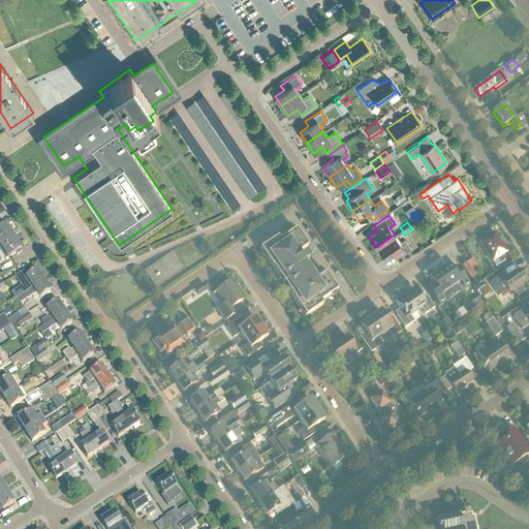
[(0,247),(13,238),(5,226),(0,229),(0,247)]
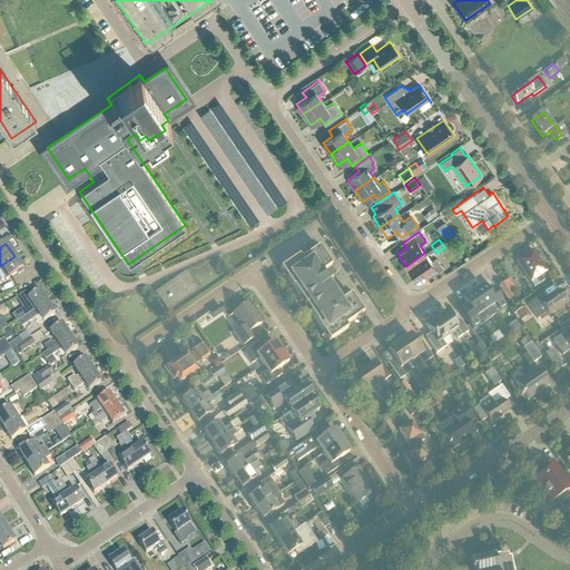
[(305,311),(310,312),(317,323),(316,323),(323,332),(322,337),(326,337),(330,342),(347,328),(345,325),(356,318),(361,320),(362,315),(363,314),(351,295),(337,304),(325,285),(331,282),(327,277),(322,281),(318,275),(332,266),(318,247),(301,259),(298,256),(281,268),(293,287),(301,297),(300,303),(304,303),(306,306),(305,311)]
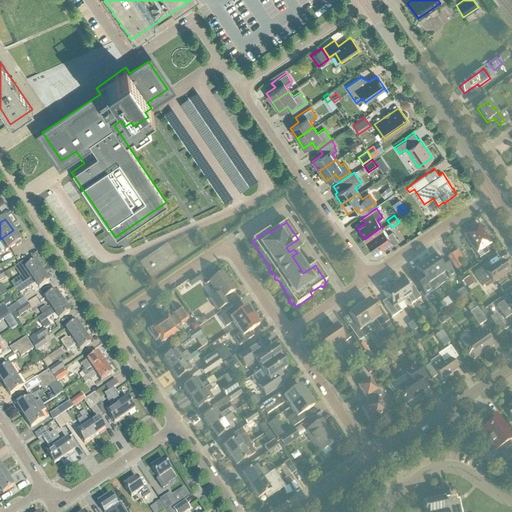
[(478,226),(465,235),(477,253),(480,251),(484,256),(489,252),(485,247),(490,244),(478,226)]
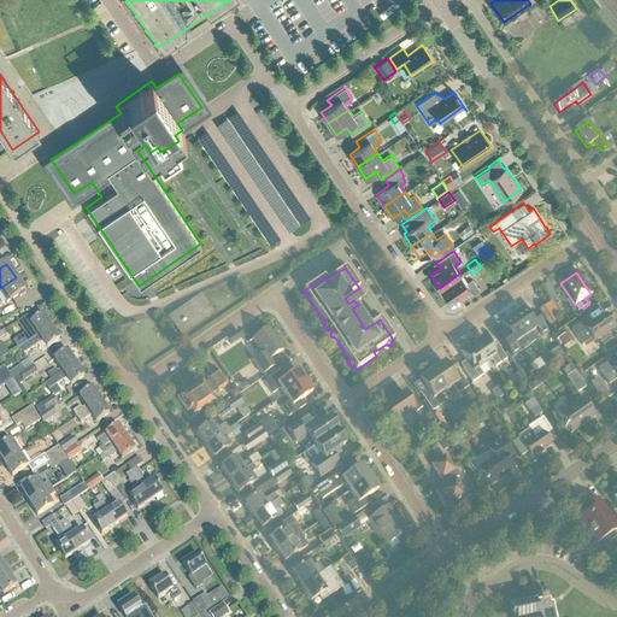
[(459,274),(440,288),(448,301),(458,295),(462,301),(479,289),(471,278),(465,283),(459,274)]
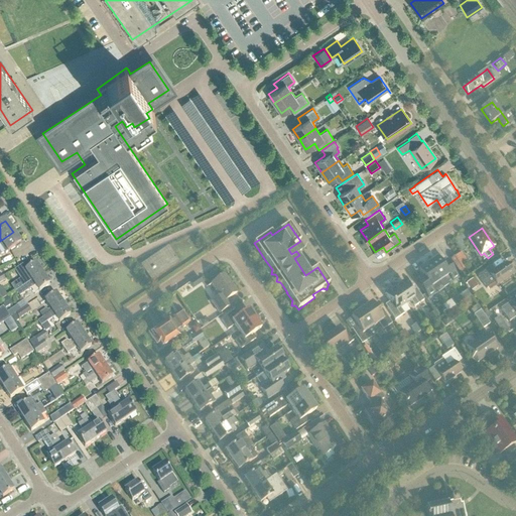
[(13,232),(0,241),(0,252),(1,255),(4,253),(5,255),(21,244),(13,232)]
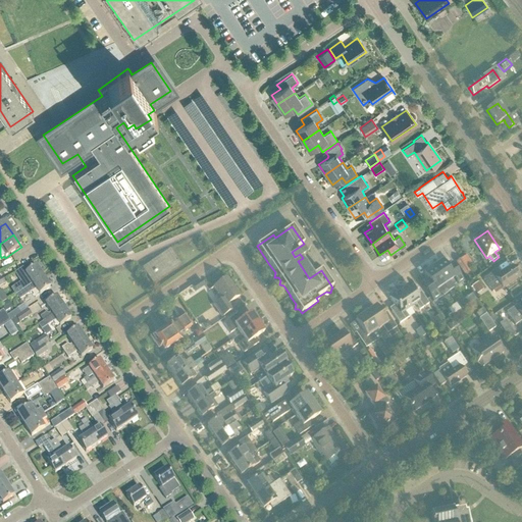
[(143,268),(154,284),(181,265),(170,249),(143,268)]
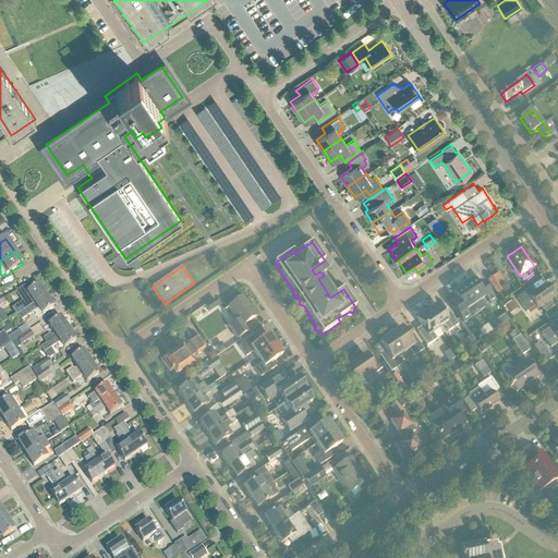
[(487,281),(496,294),(502,291),(499,287),(505,283),(498,274),(487,281)]
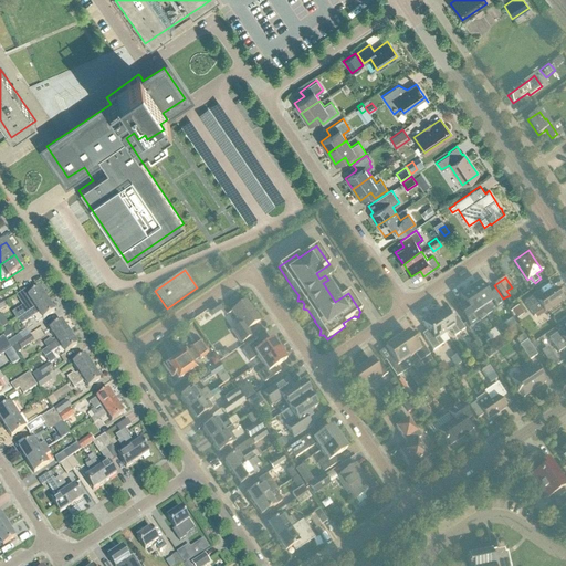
[(483,291),(479,284),(469,291),(486,316),(490,314),(491,311),(494,308),(496,312),(503,307),(491,290),(489,286),(483,291)]
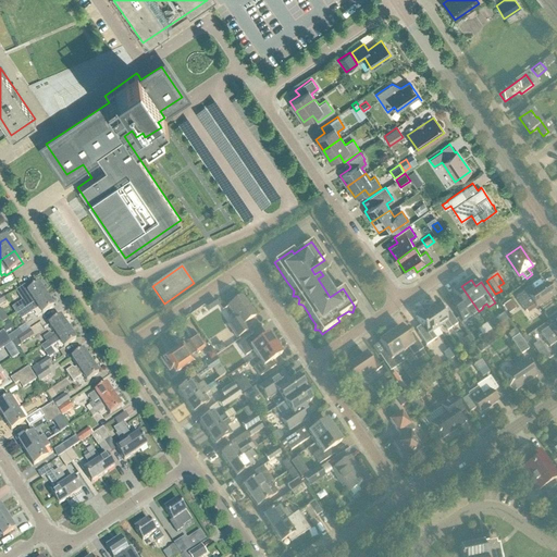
[(528,289),(516,298),(525,311),(534,306),(536,308),(554,296),(546,285),(531,295),(528,289)]
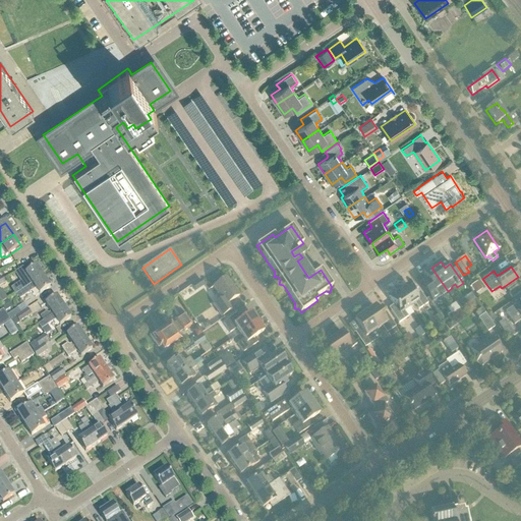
[(36,268),(25,274),(22,269),(14,275),(20,283),(10,290),(15,296),(16,295),(43,278),(36,268)]
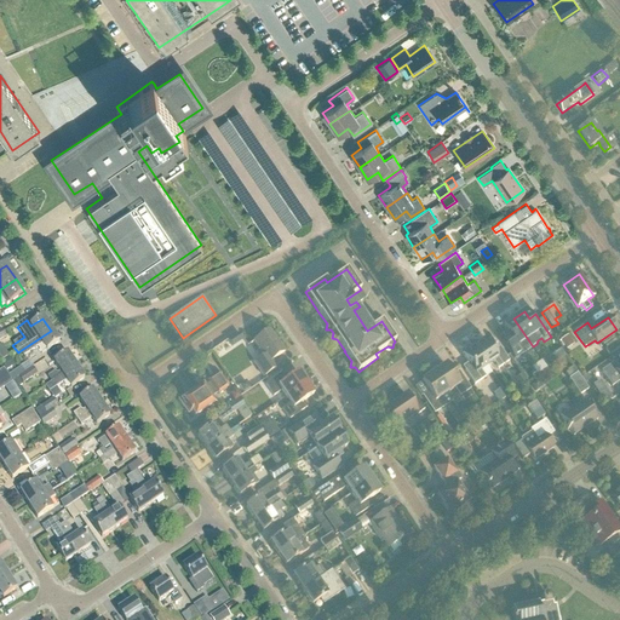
[(514,319),(503,326),(510,337),(503,342),(515,359),(527,351),(533,346),(514,319)]
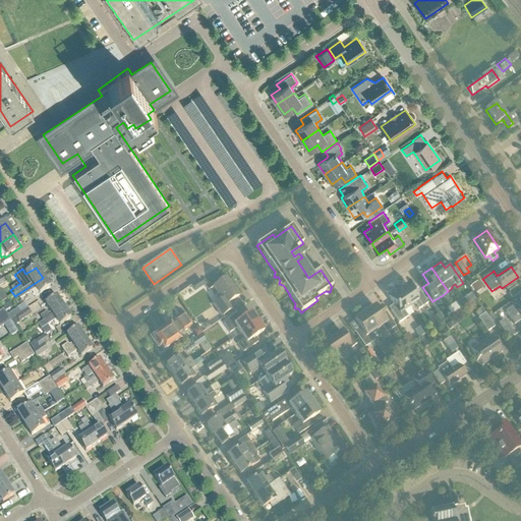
[(19,300),(35,289),(39,295),(50,288),(43,278),(16,295),(19,300)]
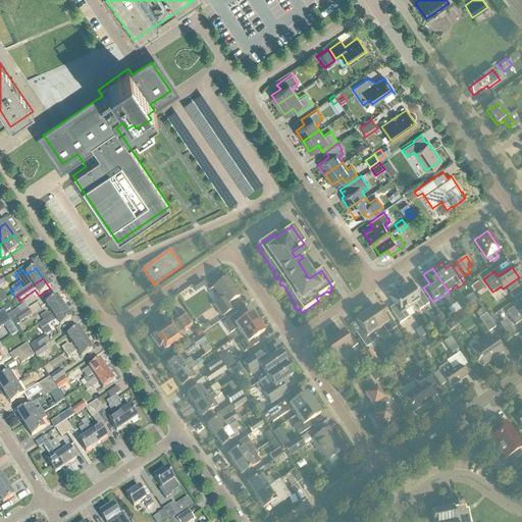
[(240,297),(232,284),(231,285),(226,278),(213,288),(222,301),(214,306),(222,317),(232,310),(228,304),(240,297)]
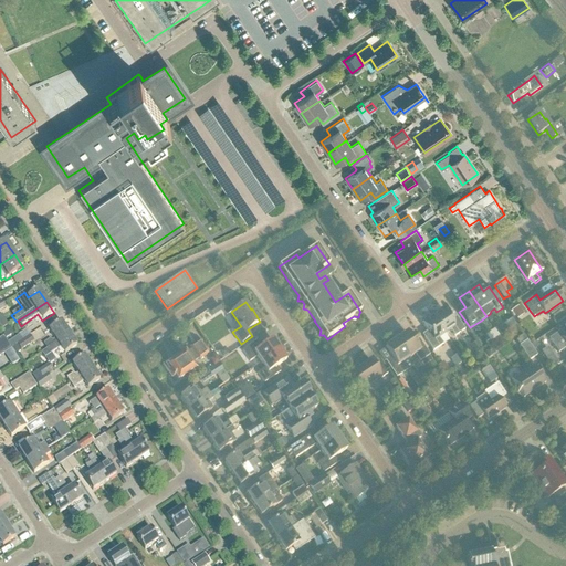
[(222,310),(218,304),(208,311),(212,317),(222,310)]
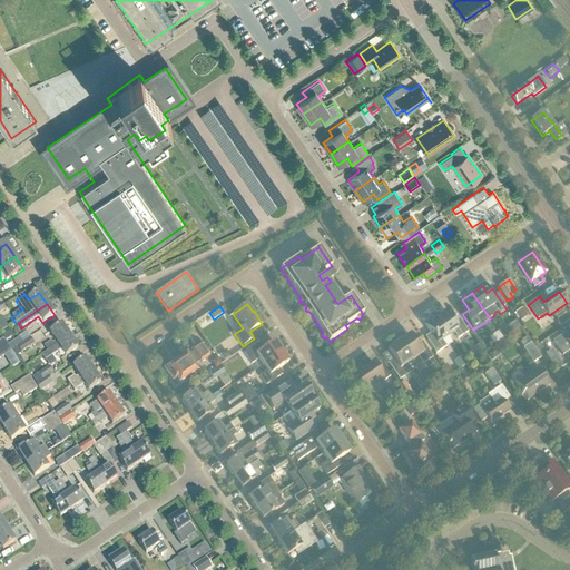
[(516,313),(521,322),(528,317),(522,308),(516,313)]
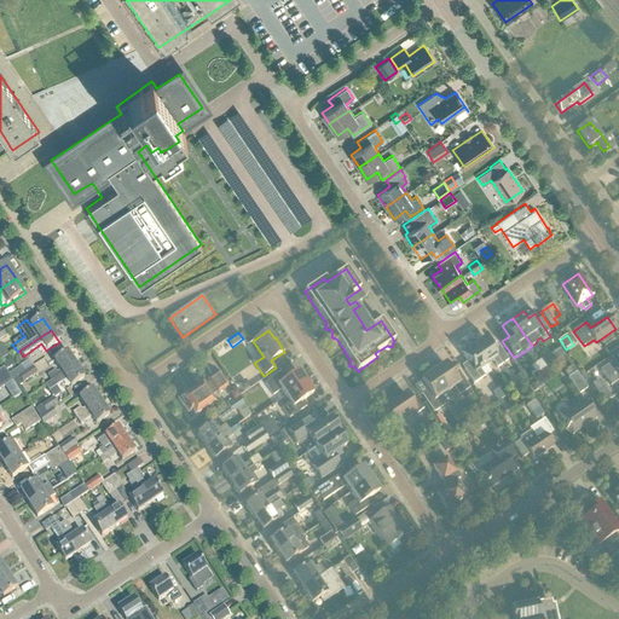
[(484,337),(473,345),(486,365),(493,360),(498,368),(509,360),(499,346),(493,351),(484,337)]
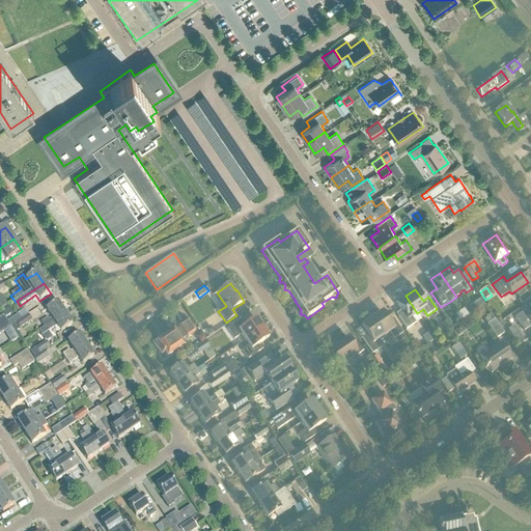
[(417,313),(406,296),(396,303),(403,313),(398,317),(407,330),(416,323),(412,316),(417,313)]
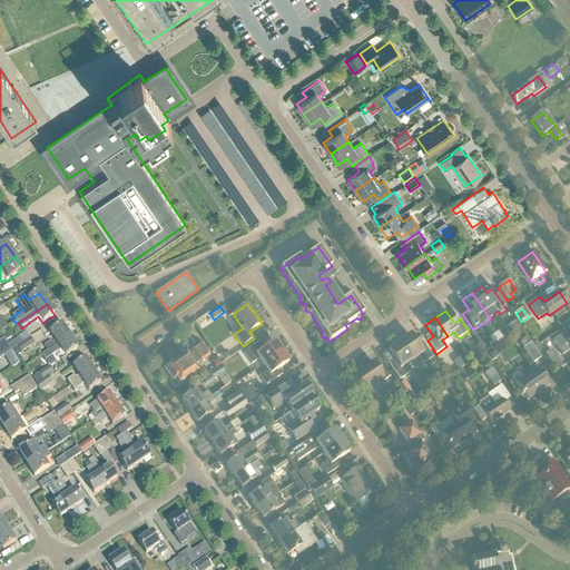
[(512,333),(520,327),(516,321),(508,326),(512,333)]
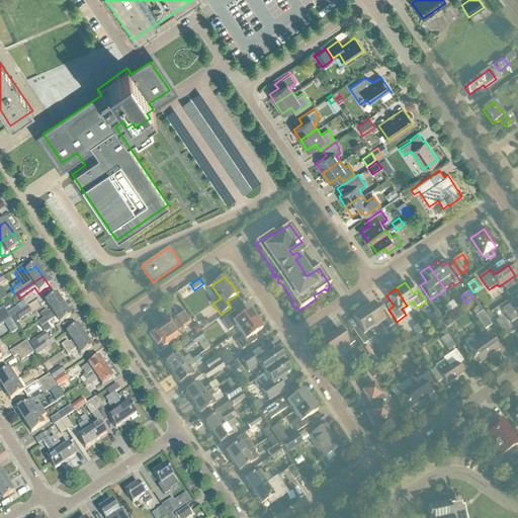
[(42,320),(63,307),(56,296),(45,304),(50,312),(48,313),(46,312),(39,316),(42,320)]
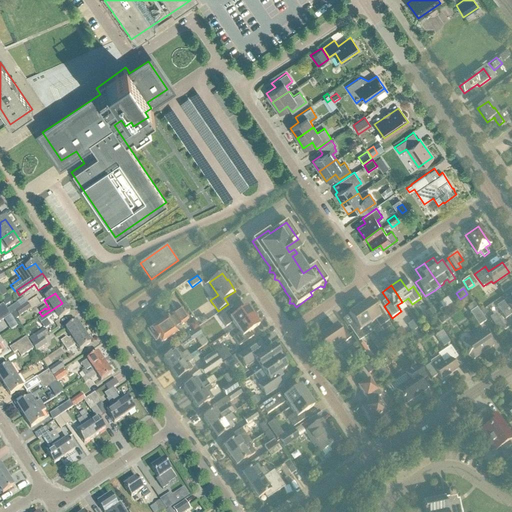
[(0,300),(5,307),(12,303),(8,296),(0,300)]
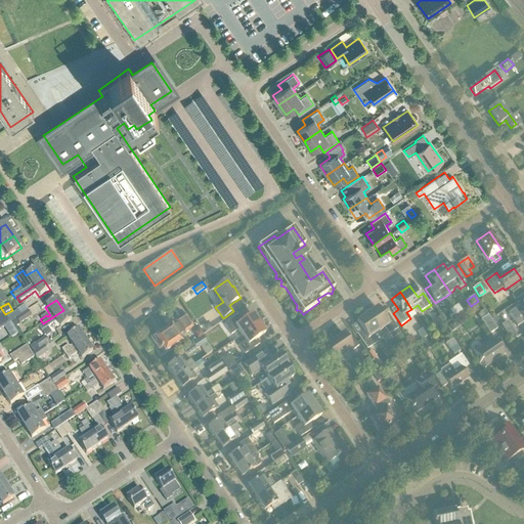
[(523,309),(523,311),(519,306),(509,314),(517,326),(523,321),(523,309)]
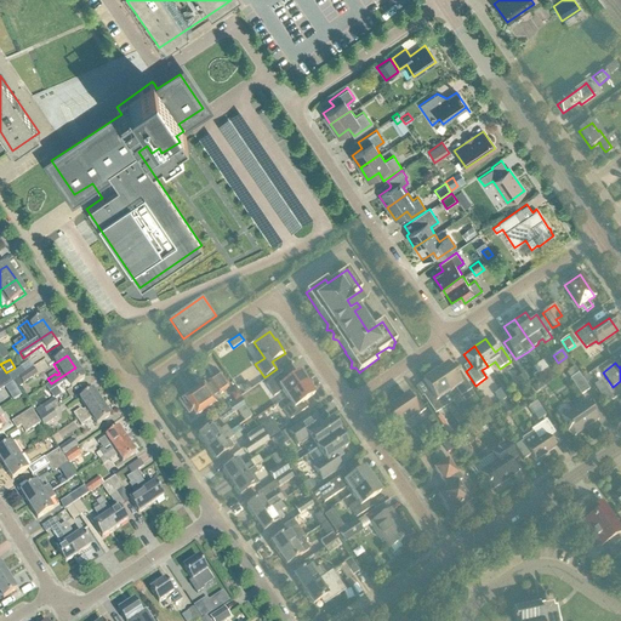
[(454,376),(446,365),(434,374),(448,394),(455,389),(461,397),(472,389),(460,372),(454,376)]
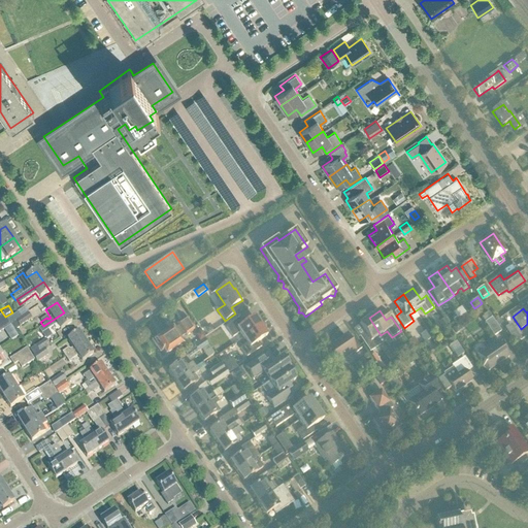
[(43,326),(43,327),(38,330),(41,335),(53,327),(53,325),(55,323),(60,331),(71,324),(64,312),(43,326)]
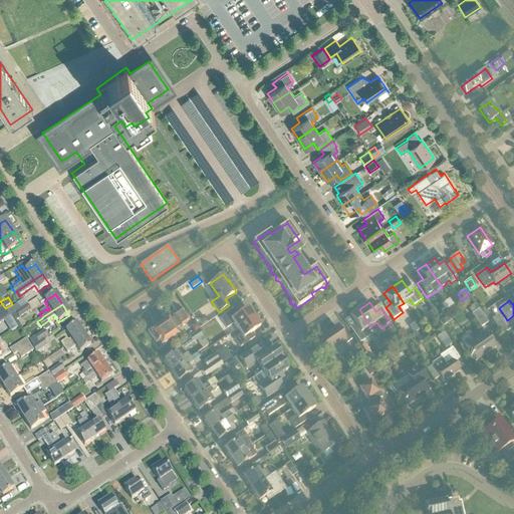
[(10,316),(15,313),(20,310),(17,305),(7,311),(10,316)]
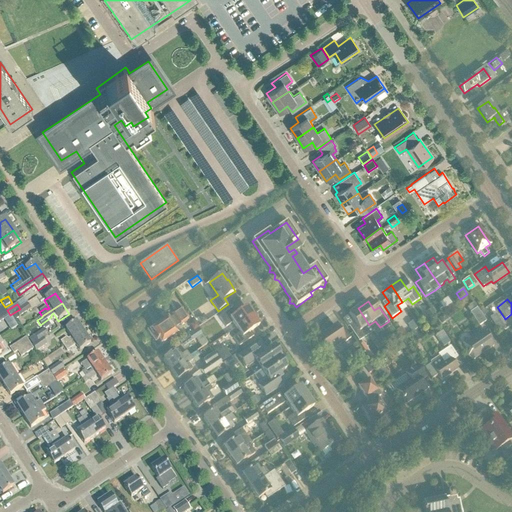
[(467,308),(470,313),(476,309),(473,304),(467,308)]
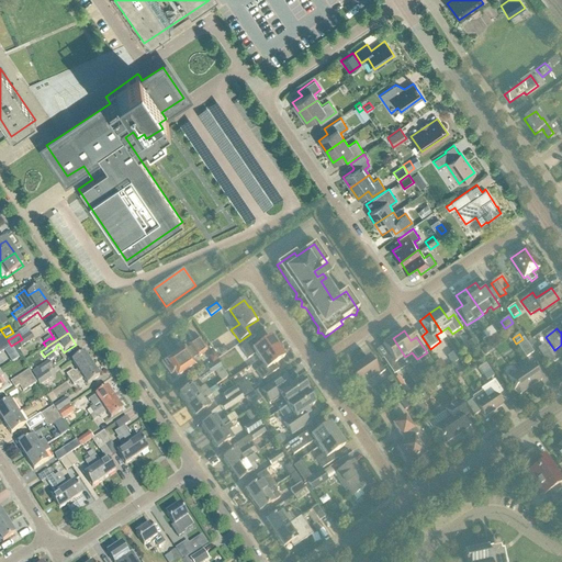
[(21,349),(33,340),(30,335),(17,344),(21,349)]
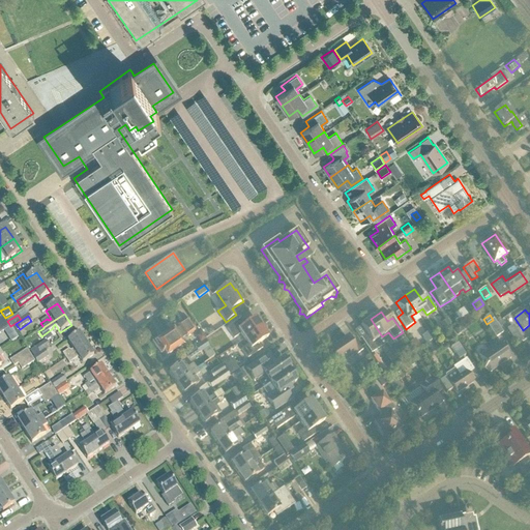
[(262,328),(255,318),(246,324),(242,319),(227,328),(234,339),(240,334),(244,340),(262,328)]
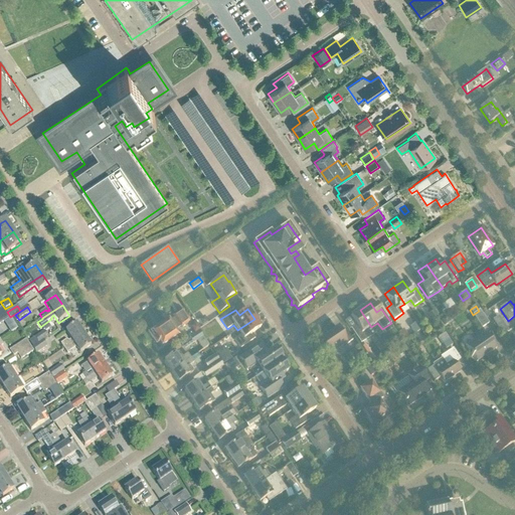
[(371,327),(360,310),(350,317),(356,325),(351,329),(361,343),(370,337),(365,331),(371,327)]
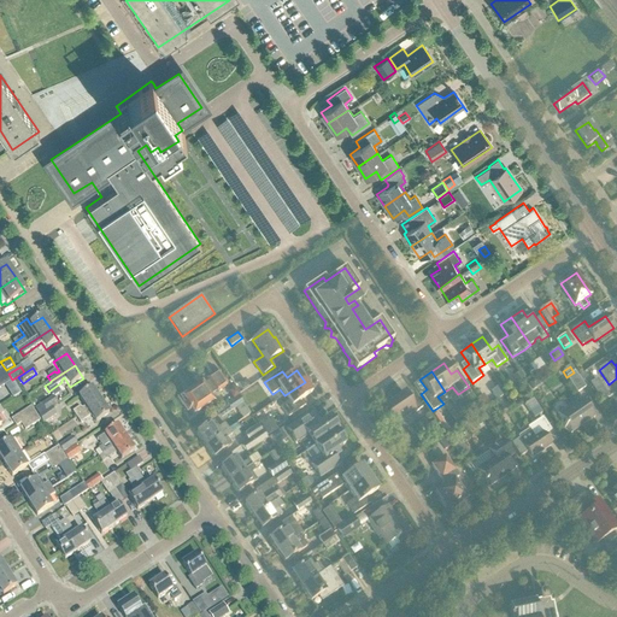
[(586,388),(575,371),(566,377),(577,394),(586,388)]
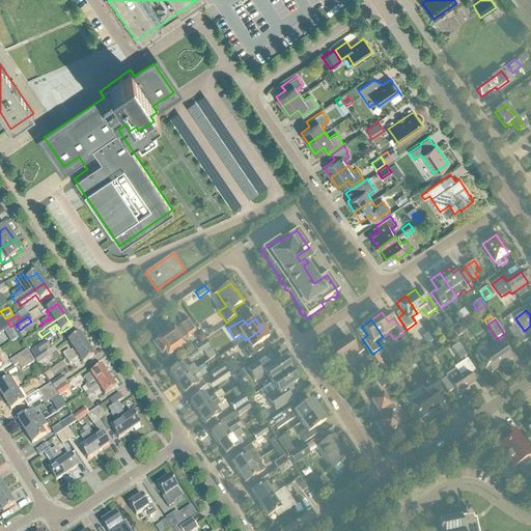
[(187,337),(195,332),(187,320),(179,326),(180,328),(176,331),(174,328),(167,333),(168,335),(163,338),(163,337),(154,343),(162,355),(164,353),(167,357),(186,344),(182,340),(187,337)]
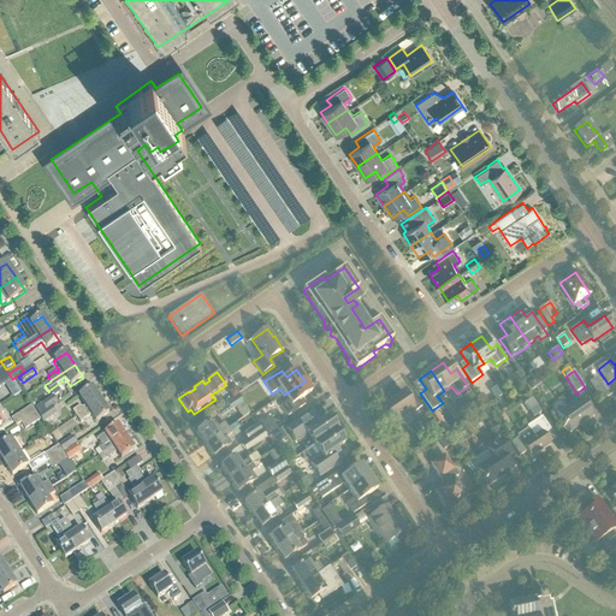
[(511,378),(516,384),(523,380),(519,373),(511,378)]
